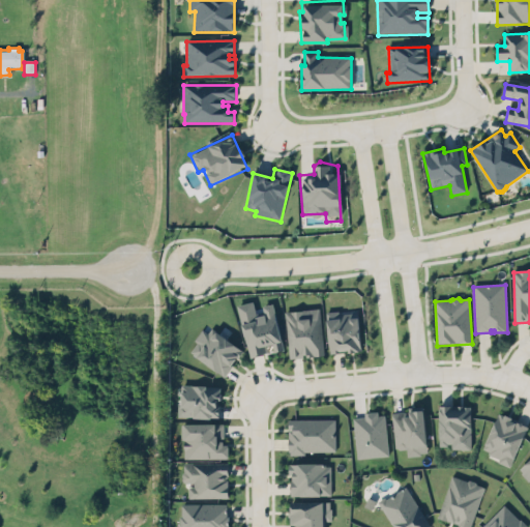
[(251,358),(268,354),(267,347),(272,346),(274,354),(284,351),(272,305),(263,308),(265,317),(256,319),(253,303),(238,308),(251,358)]
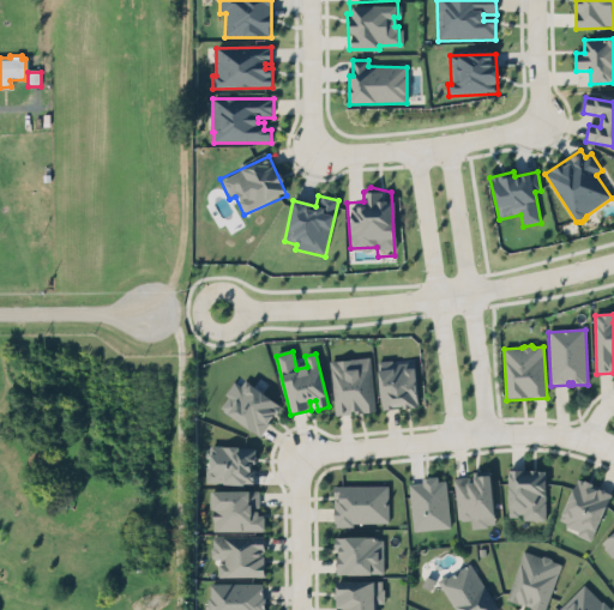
[(335,416),(330,363),(371,358),(375,412),(335,416)]
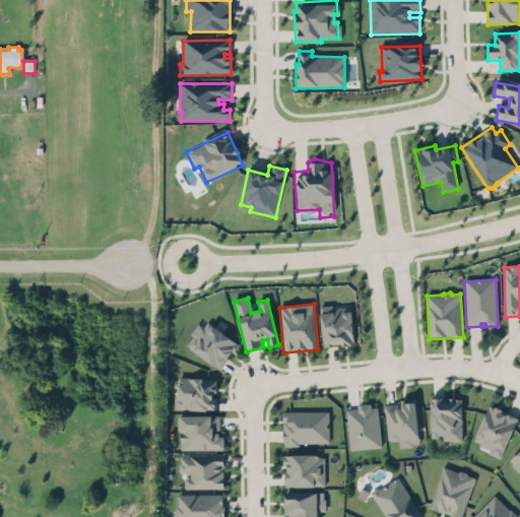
[(324,348),(320,308),(332,306),(332,310),(351,308),(354,345),(342,347),(342,345),(338,345),(338,347),(324,348)]
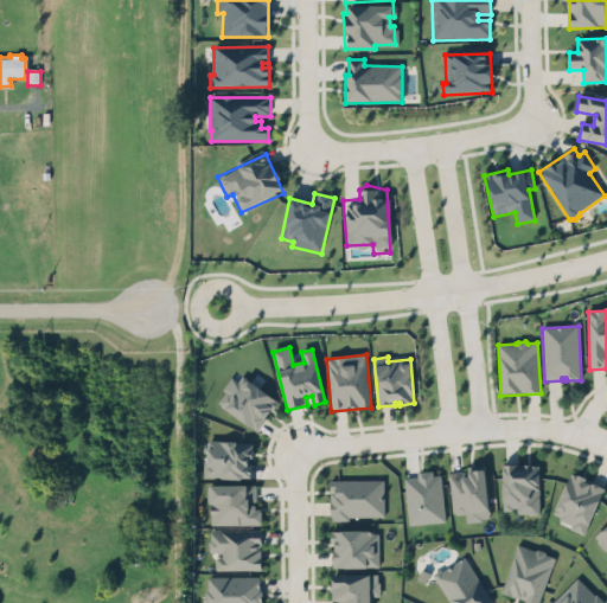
[(216,406),(260,432),(278,402),(235,376),(216,406)]
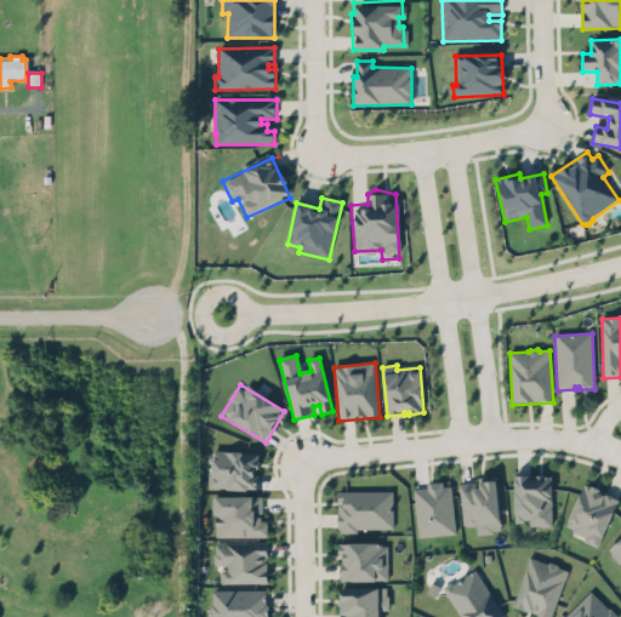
[(211,449),(210,470),(206,472),(206,485),(226,487),(248,490),(255,489),(255,479),(252,479),(251,464),(256,464),(256,450),(241,449),(211,449)]
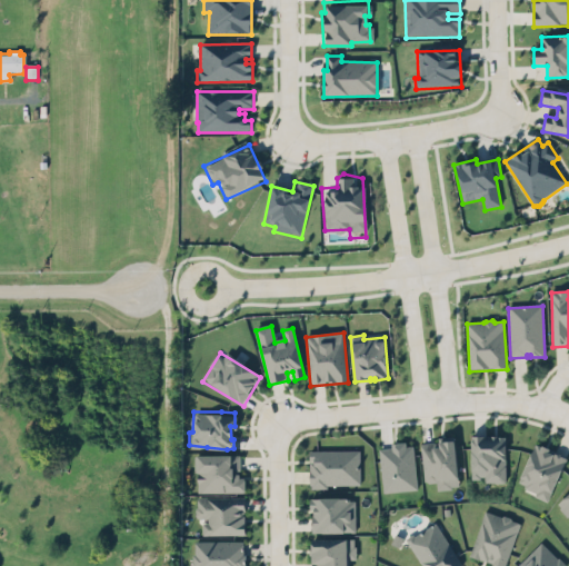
[(506,438),(506,484),(486,484),(486,478),(480,478),(480,480),(471,480),(472,437),(506,438)]
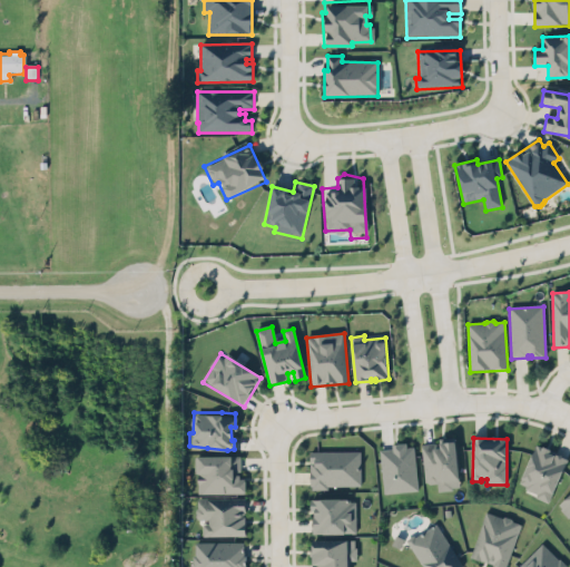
[(455,443),(460,488),(453,489),(454,491),(439,494),(438,485),(430,486),(428,484),(425,484),(422,446),(455,443)]
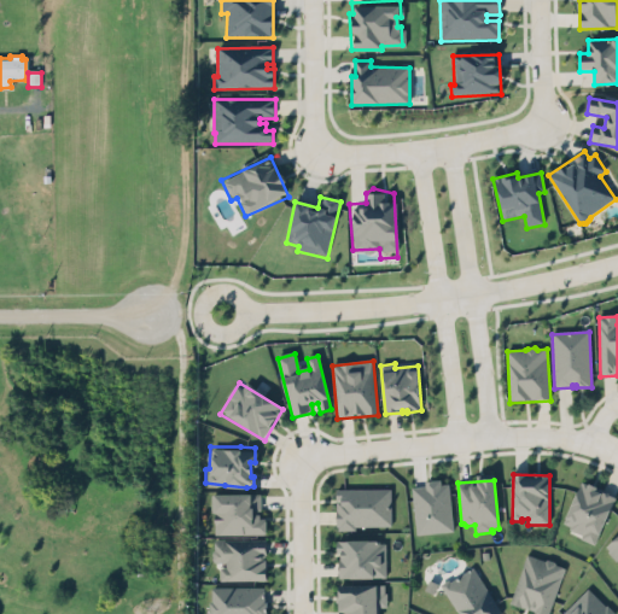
[(454,532),(449,485),(442,486),(441,481),(425,483),(426,487),(412,489),(417,537),(454,532)]
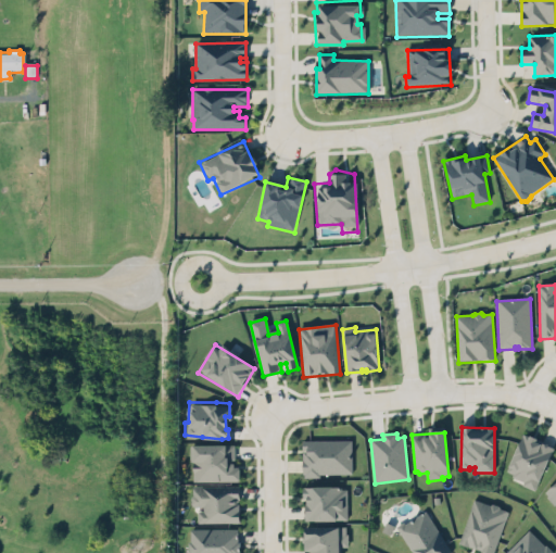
[(507,473),(523,436),(530,438),(531,437),(542,442),(542,443),(546,445),(546,444),(548,445),(548,447),(555,449),(535,492),(522,487),(523,484),(513,478),(514,476),(507,473)]
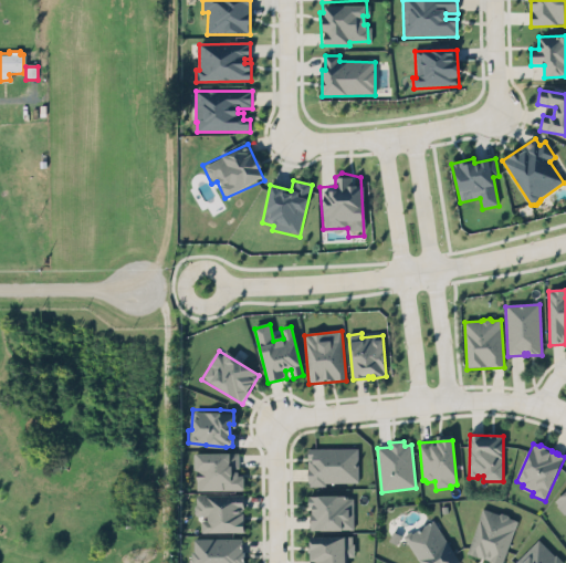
[(307,450),(358,449),(358,483),(326,485),(326,488),(310,488),(310,485),(308,485),(307,450)]
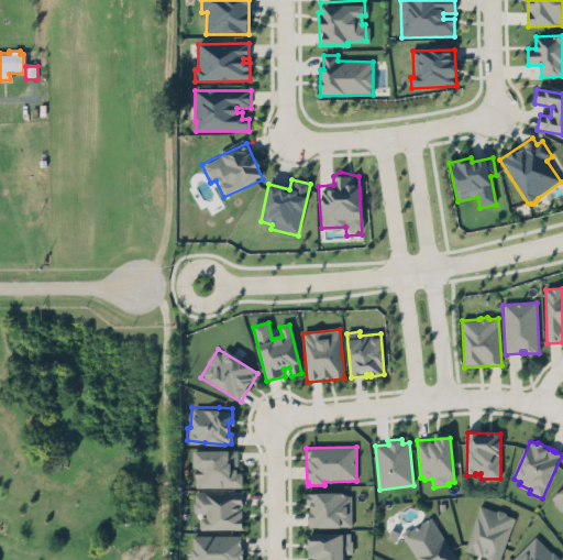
[(240,489),(240,467),(235,467),(235,449),(194,449),(192,487),(240,489)]
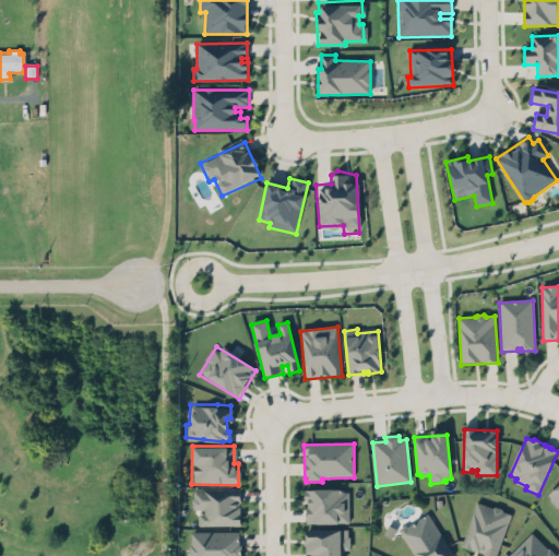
[(558,486),(548,496),(551,499),(550,500),(558,509),(558,486)]
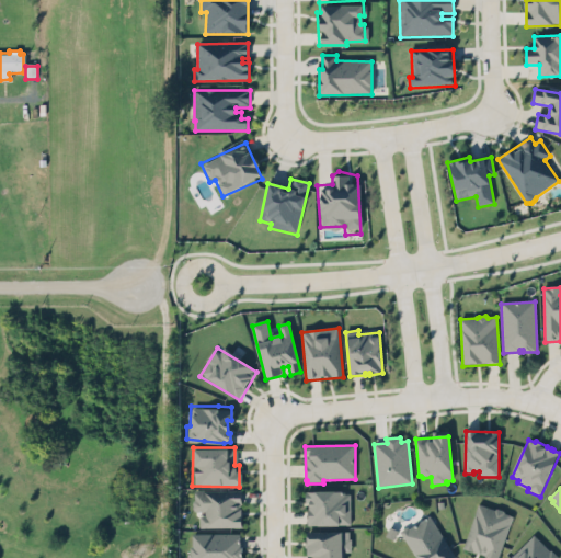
[(201,517),(201,528),(242,528),(242,491),(195,492),(195,502),(193,503),(193,511),(195,513),(206,513),(206,517),(201,517)]
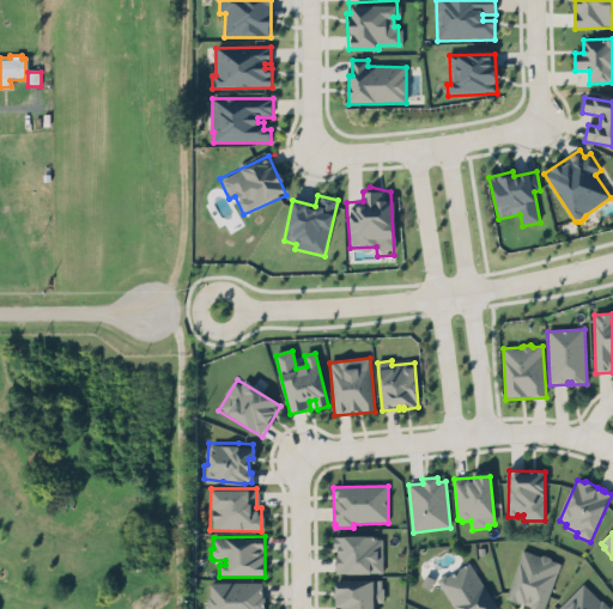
[(383,539),(334,539),(334,550),(338,550),(337,576),(382,576),(383,539)]
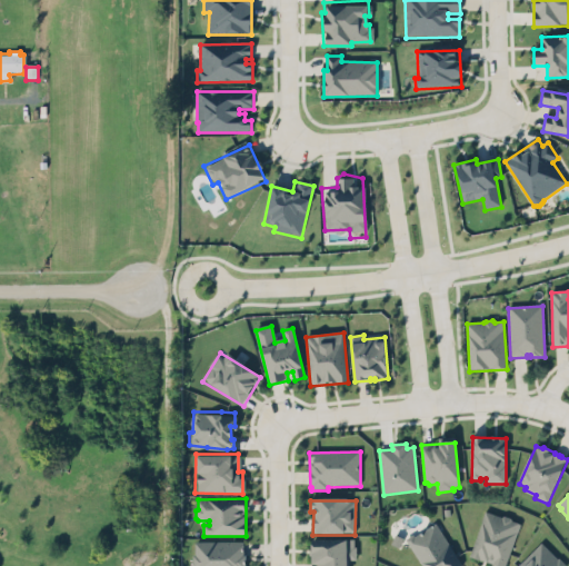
[(506,565),(520,525),(512,523),(511,519),(505,517),(501,518),(486,513),(469,558),(492,565),(506,565)]
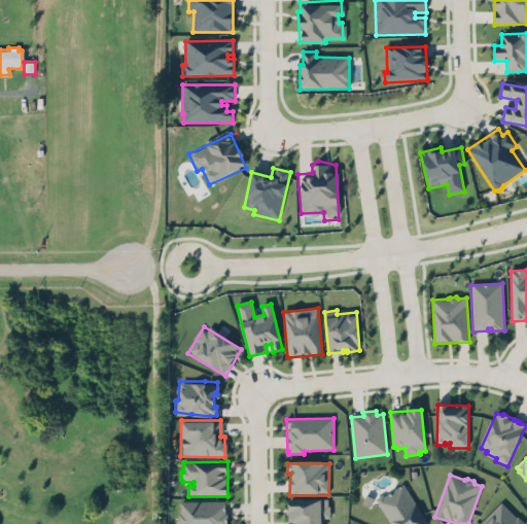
[(427,523),(403,485),(384,497),(383,495),(376,500),(390,523),(427,523)]
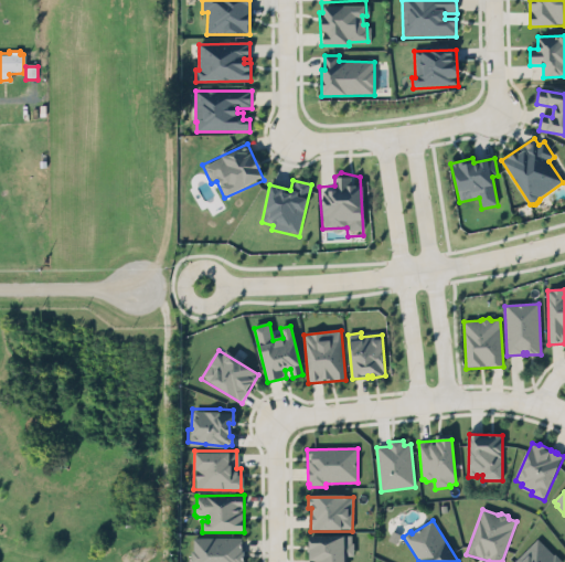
[(354,557),(353,544),(352,544),(352,537),(310,537),(310,543),(308,545),(308,553),(310,551),(310,561),(347,561),(347,558),(354,557)]
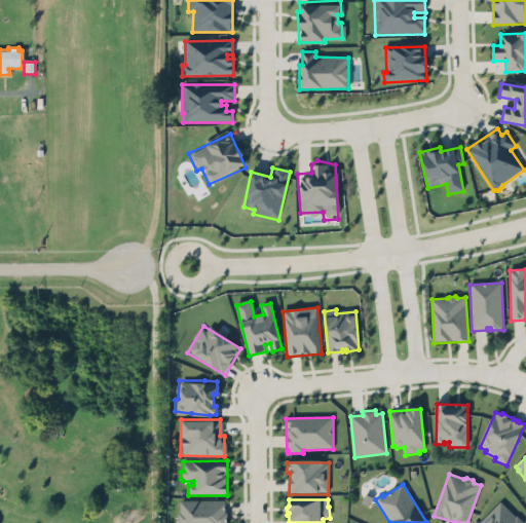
[(180,500),(180,514),(178,514),(178,522),(227,522),(228,514),(225,514),(225,501),(180,500)]
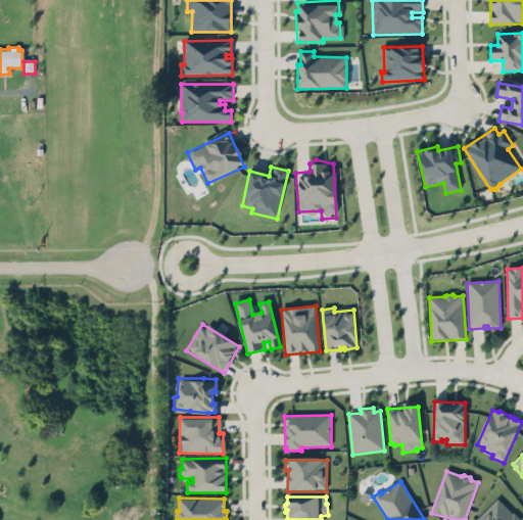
[(519,519),(514,513),(513,515),(498,500),(478,519),(519,519)]
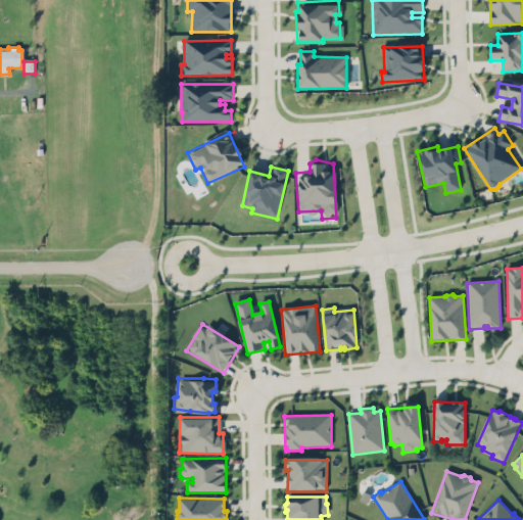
All buildings are outlined.
